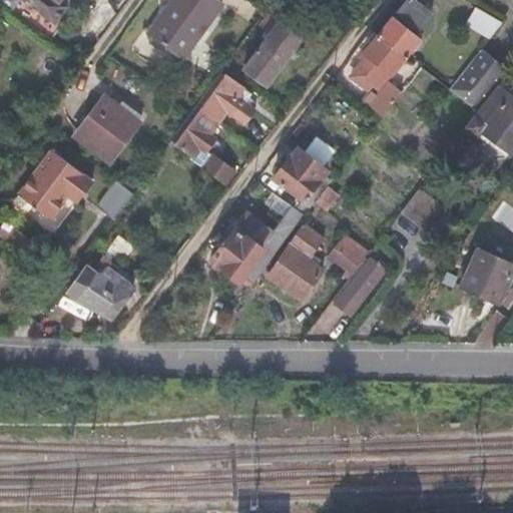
[(23,0),(54,23),(67,5),(60,0),(23,0)]
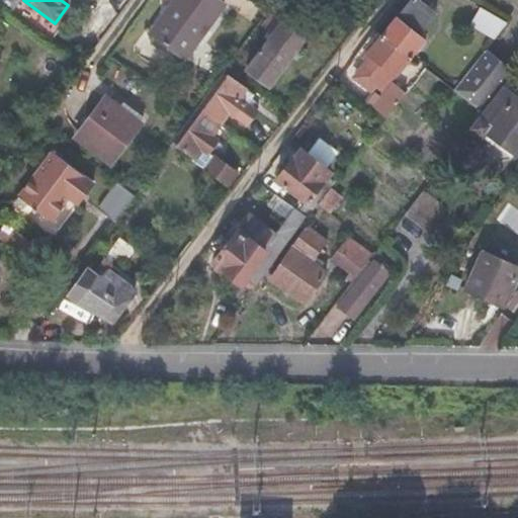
[(224,7),(213,0),(176,0),(149,37),(183,62),(224,7)]
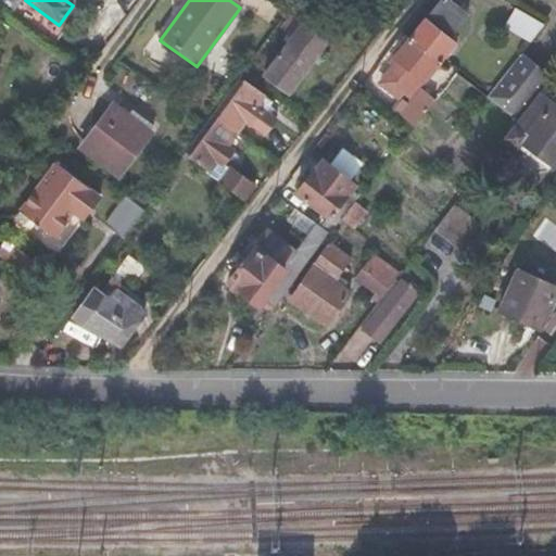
[(467,12),(450,0),(440,0),(411,39),(439,60),(453,40),(449,37),(467,12)]
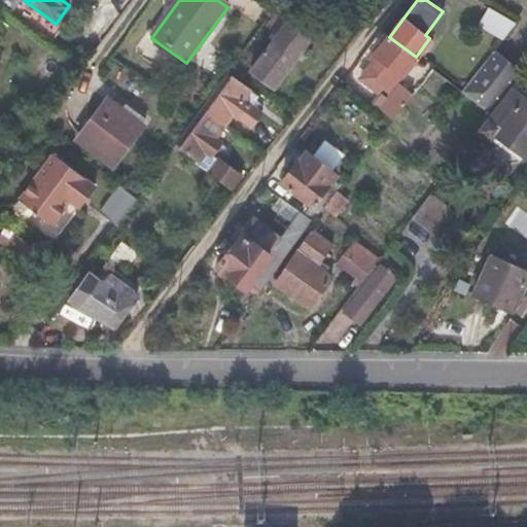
[(268,30),(278,37),(251,73),(274,90),(310,38),(289,24),(293,18),(282,9),(268,30)]
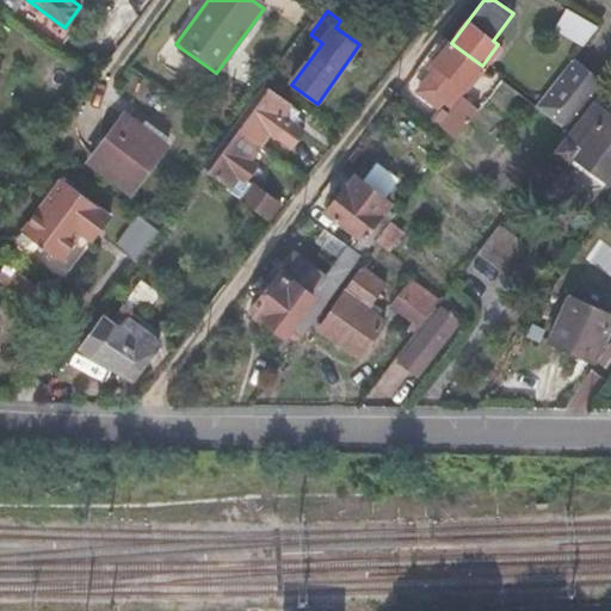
[(596,29),(572,13),(557,32),(580,49),(596,29)]
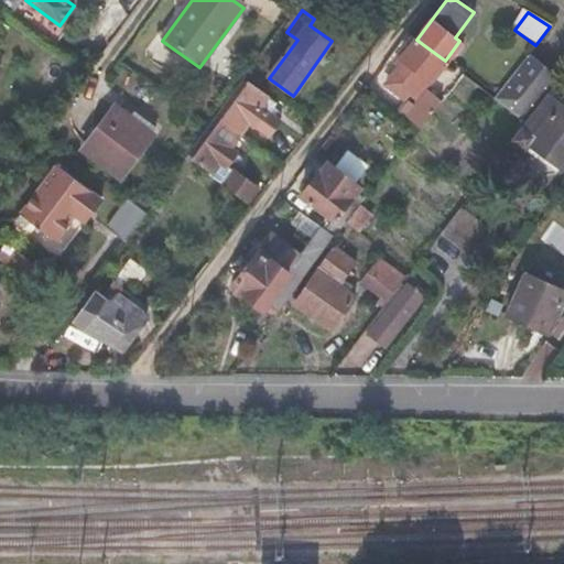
[(401,58),(405,62),(388,85),(404,97),(416,82),(421,85),(426,77),(430,80),(445,61),(416,40),(401,58)]
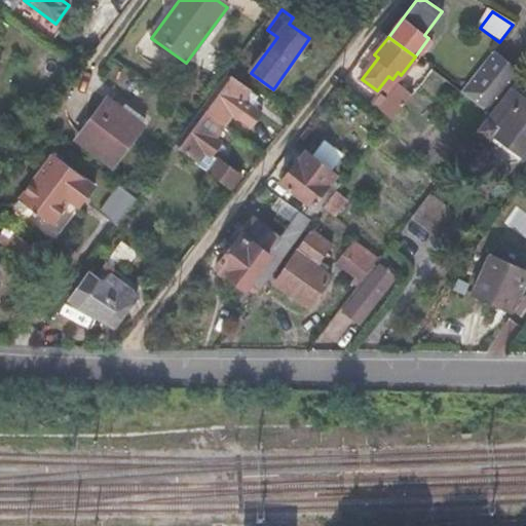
[(521,75),(491,52),(463,88),(460,92),(490,115),(510,89),(518,79),(521,75)]
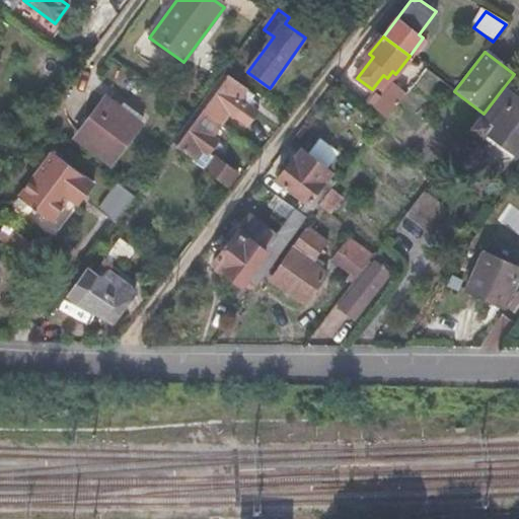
[(518,84),(511,78),(503,88),(518,100),(518,84)]
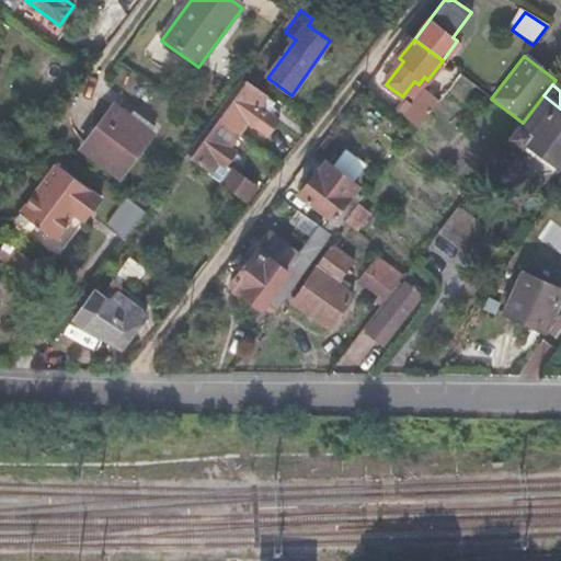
[(273,107),(243,86),(217,122),(237,135),(247,122),(267,137),(278,122),(267,114),(273,107)]
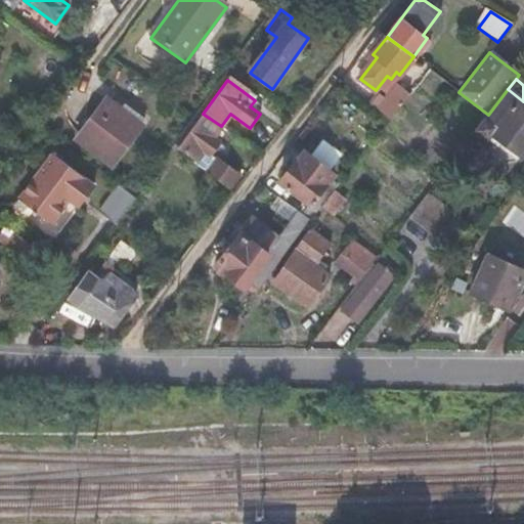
[(410,95),(396,85),(377,111),(390,121),(410,95)]
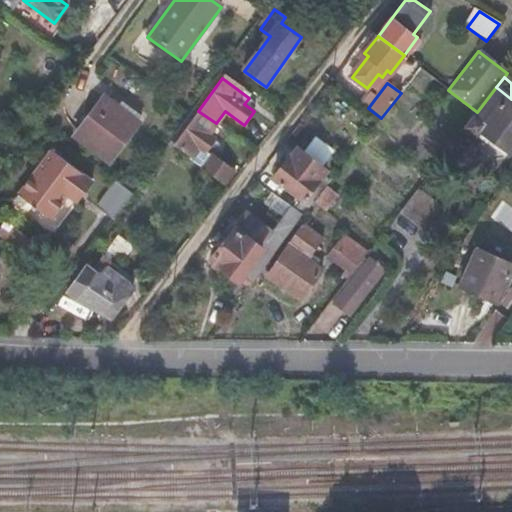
[(511,99),(496,87),(477,112),(465,128),(477,137),(480,132),(509,153),(511,148),(511,99)]
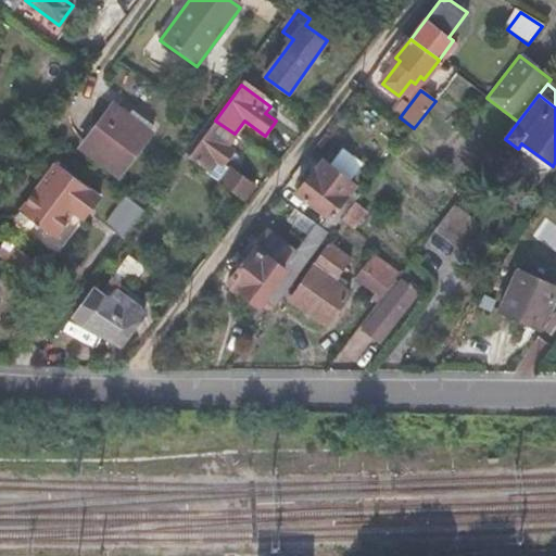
[(123,118),(111,109),(81,149),(117,175),(152,127),(129,110),(123,118)]
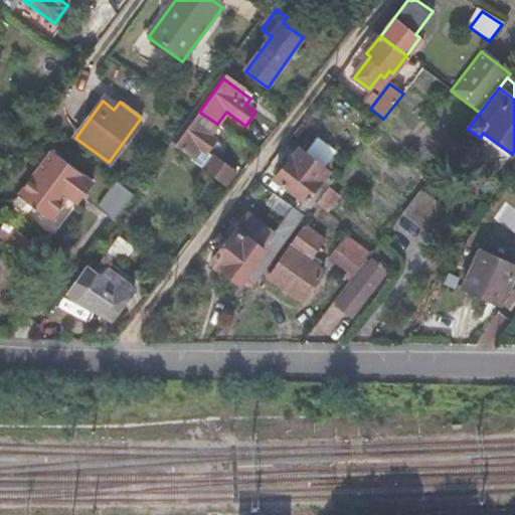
[(217,124),(199,112),(174,146),(188,156),(186,159),(225,187),(234,173),(212,158),(211,159),(205,154),(214,141),(208,137),(217,124)]
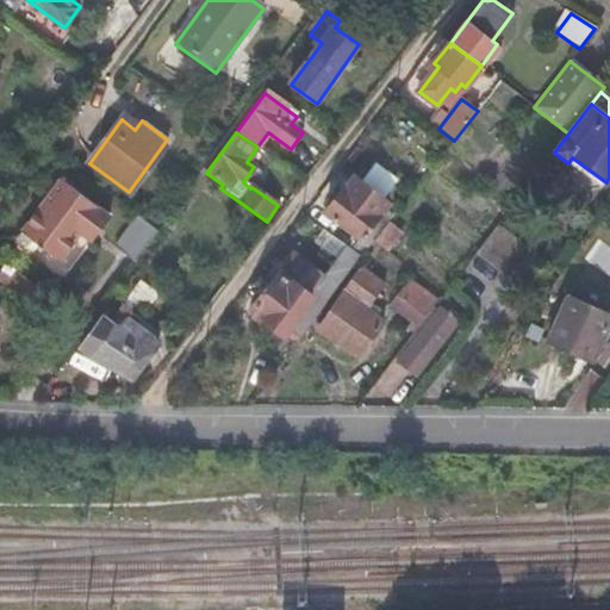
[(348,190),(344,187),(327,211),(362,240),(353,251),(363,260),(369,251),(391,224),(380,216),(386,209),(390,204),(384,199),(394,185),(394,178),(380,167),(373,169),(362,182),(358,178),(348,190)]
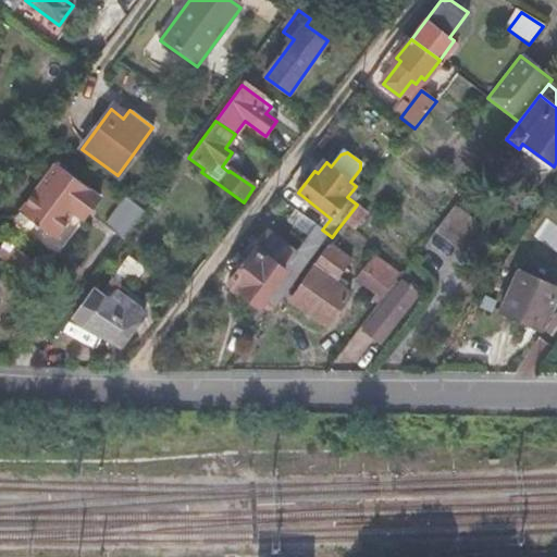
[(97,200),(51,168),(16,215),(52,242),(70,218),(76,208),(86,215),(97,200)]
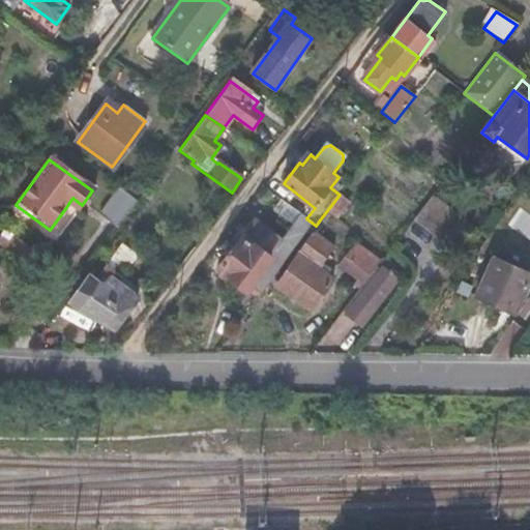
[(335,181),(330,187),(340,195),(344,188),(335,181)]
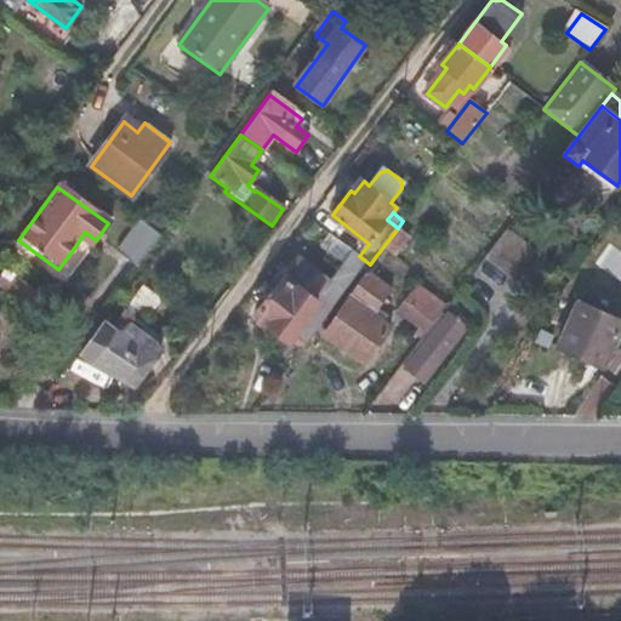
[(160,237),(138,220),(117,250),(138,266),(160,237)]
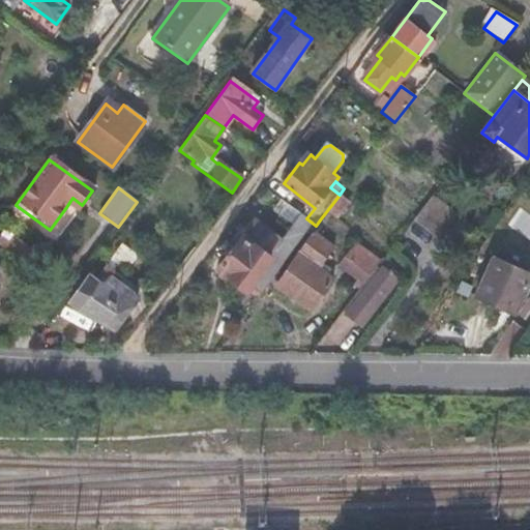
[(458,215),(433,195),(413,221),(438,239),(458,215)]
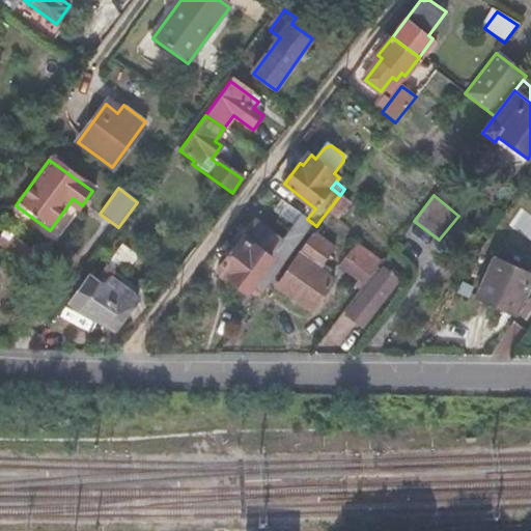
[(82,205),(73,198),(66,207),(76,215),(82,205)]
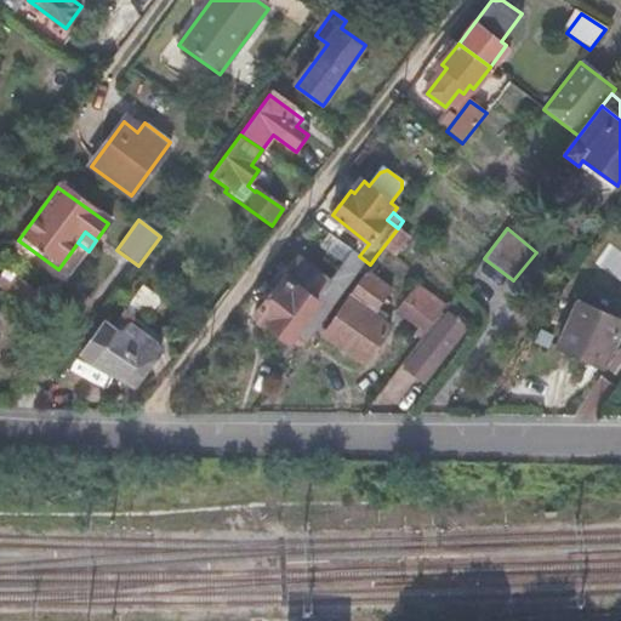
[(329,281),(300,260),(256,315),(289,341),(298,329),(313,340),(370,265),(359,256),(352,251),(317,302),(315,301),(329,281)]
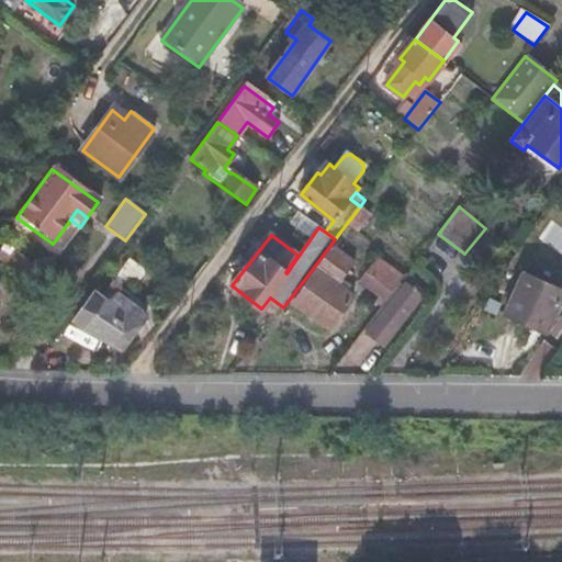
[(6,246),(0,254),(0,261),(26,281),(36,268),(6,246)]
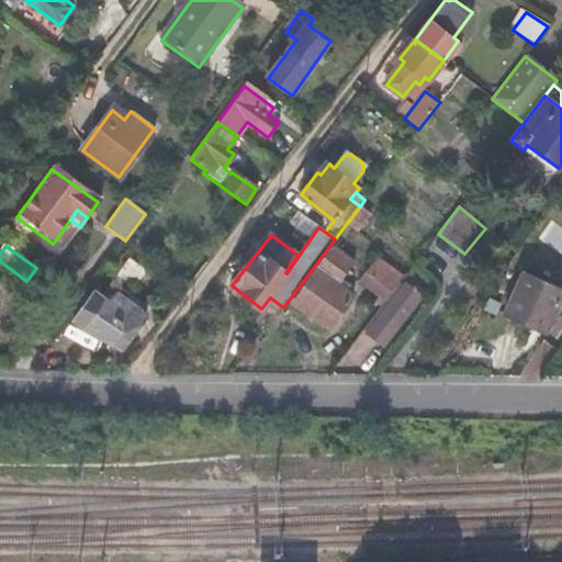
[(357,266),(335,249),(294,305),(330,332),(353,299),(340,289),(357,266)]
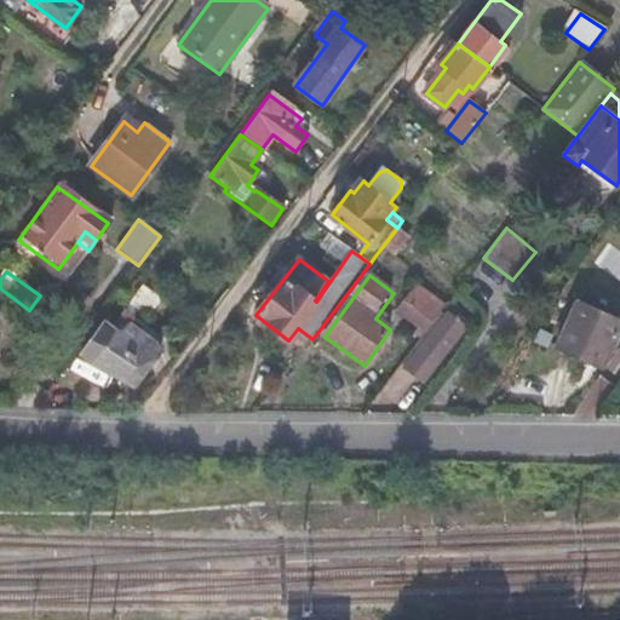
[(442,306),(414,286),(394,313),(420,334),(442,306)]
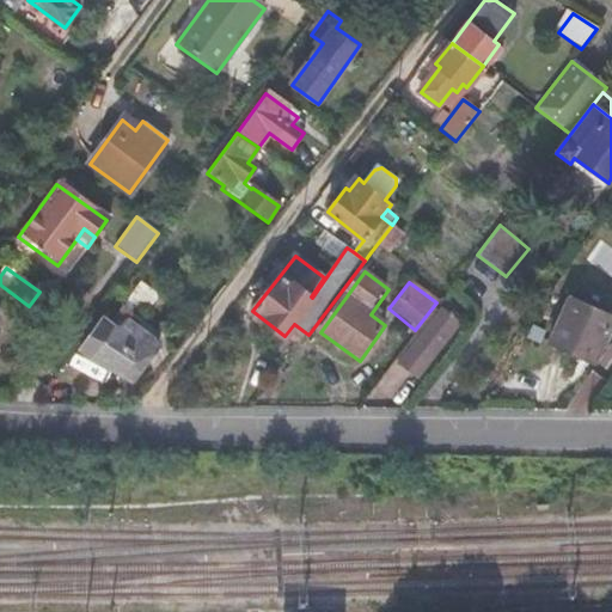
[(611,323),(611,317),(570,299),(550,342),(594,362),(611,323)]
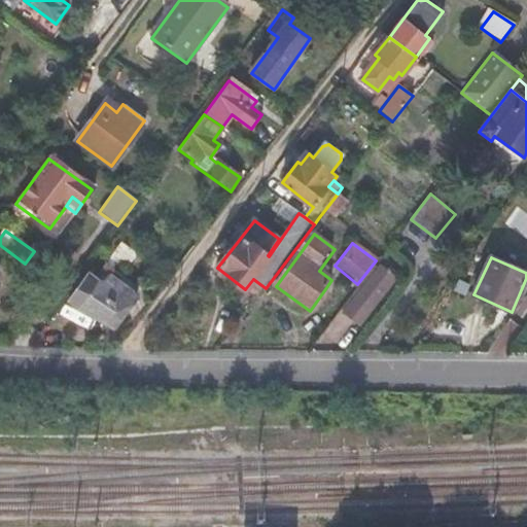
[(394,279),(380,268),(344,314),(358,325),(394,279)]
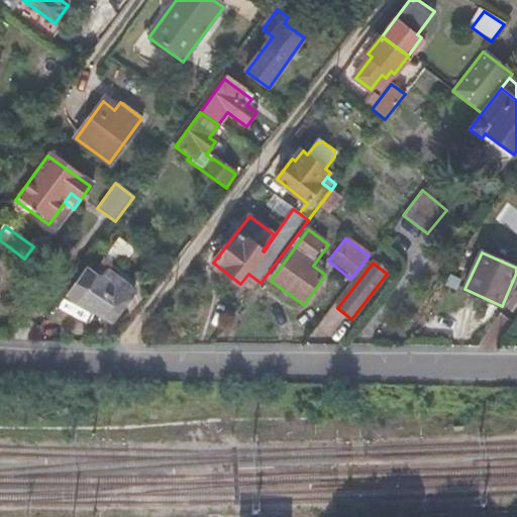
[(100,279),(86,269),(66,297),(80,307),(83,302),(112,323),(135,291),(106,270),(100,279)]
